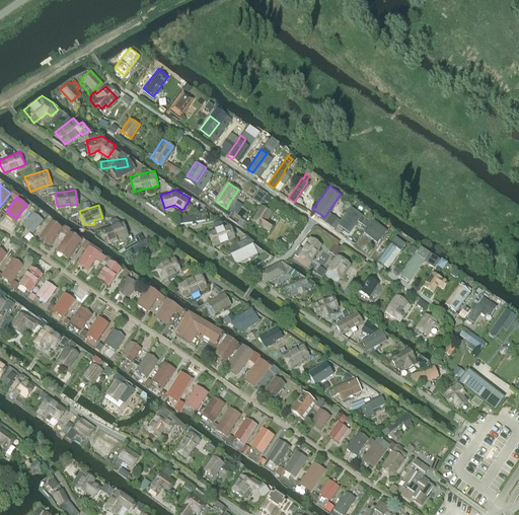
[(275,222),(268,217),(272,211),(262,205),(252,218),(270,229),(275,222)]
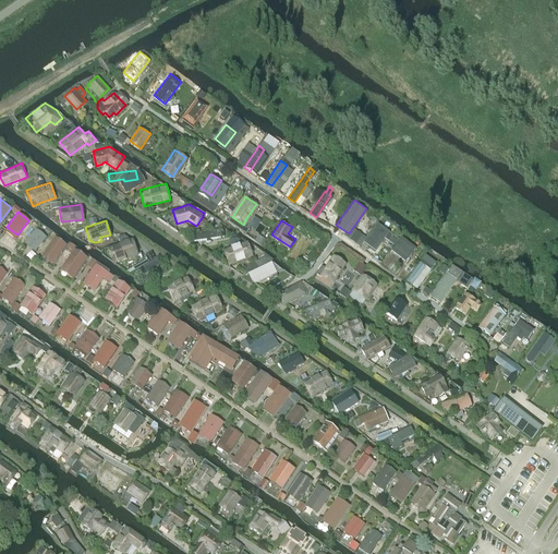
[(378,220),(364,240),(376,249),(385,236),(395,242),(399,237),(390,230),(390,229),(378,220)]
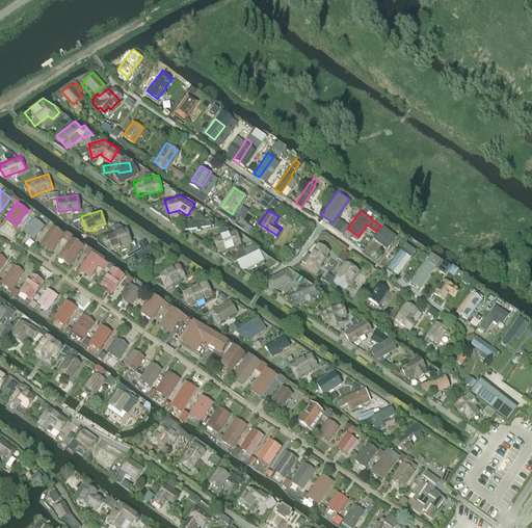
[(33,237),(44,223),(34,215),(23,229),(33,237)]
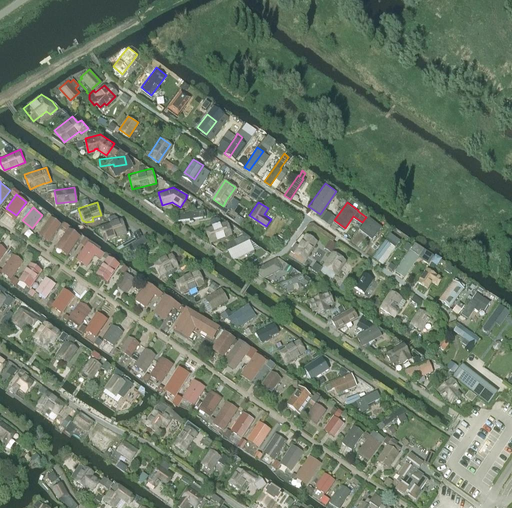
[(196,216),(202,215),(205,215),(204,208),(176,213),(177,219),(189,217),(189,219),(192,219),(192,217),(196,216)]
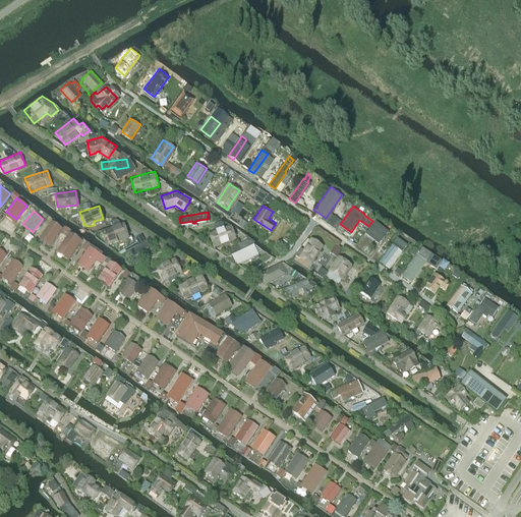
[(51,219),(39,237),(49,244),(62,226),(51,219)]
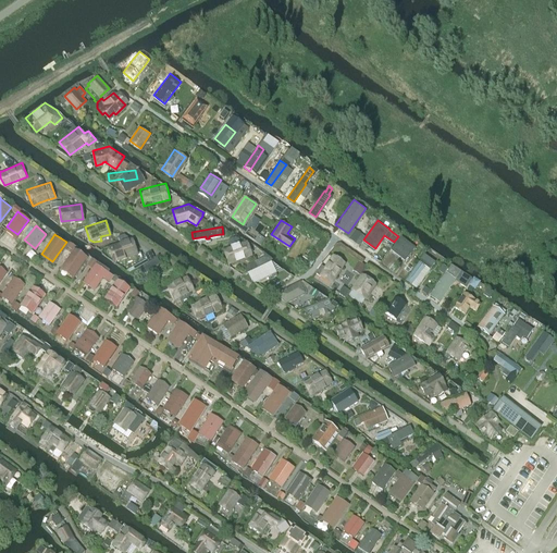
[(403,234),(391,248),(405,259),(416,245),(403,234)]
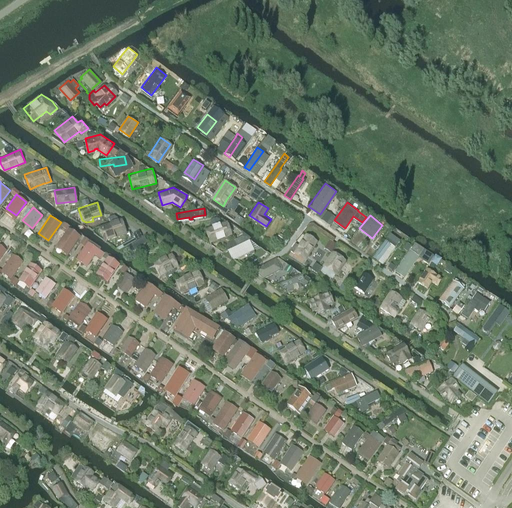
[(103,240),(126,232),(122,224),(120,218),(102,225),(98,226),(103,240)]
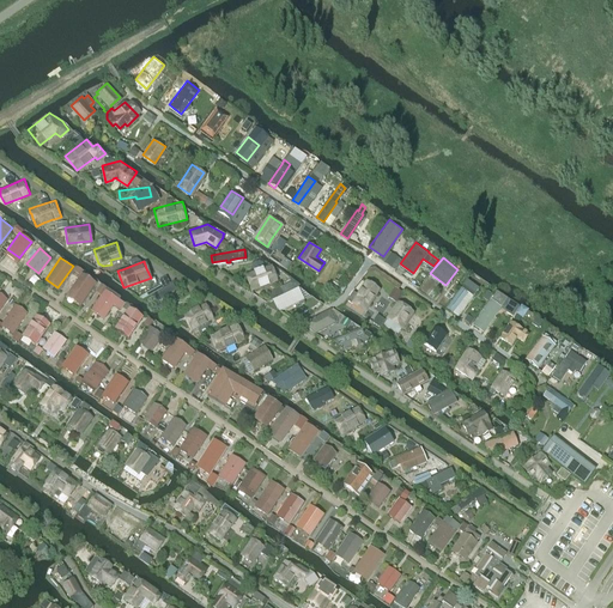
[(250,289),(278,279),(272,263),(244,272),(250,289)]
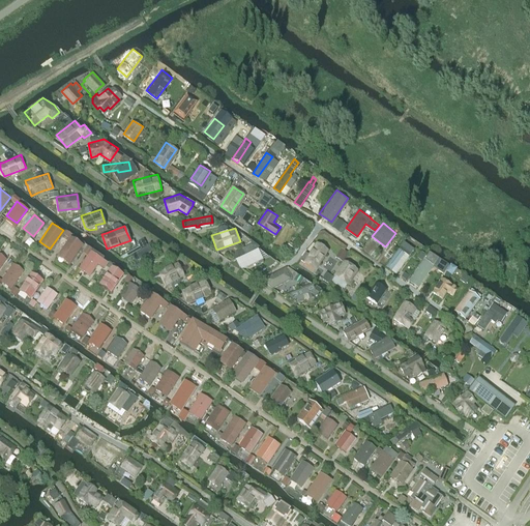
[(71,232),(59,252),(69,259),(83,240),(71,232)]
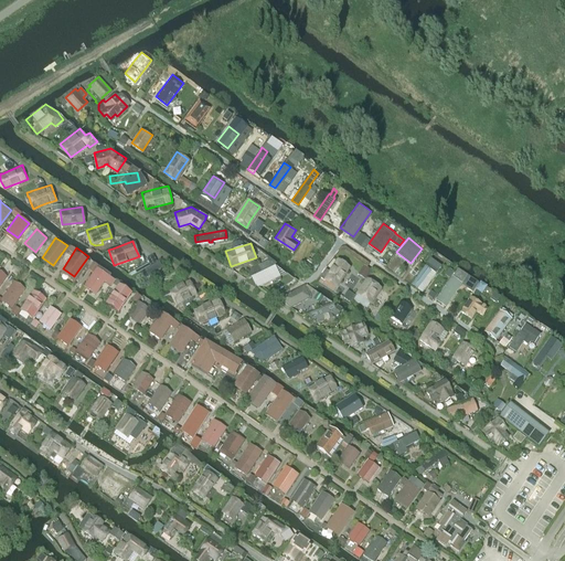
[(423,266),(412,282),(417,286),(429,271),(430,267),(436,271),(441,264),(430,255),(425,263),(423,266)]
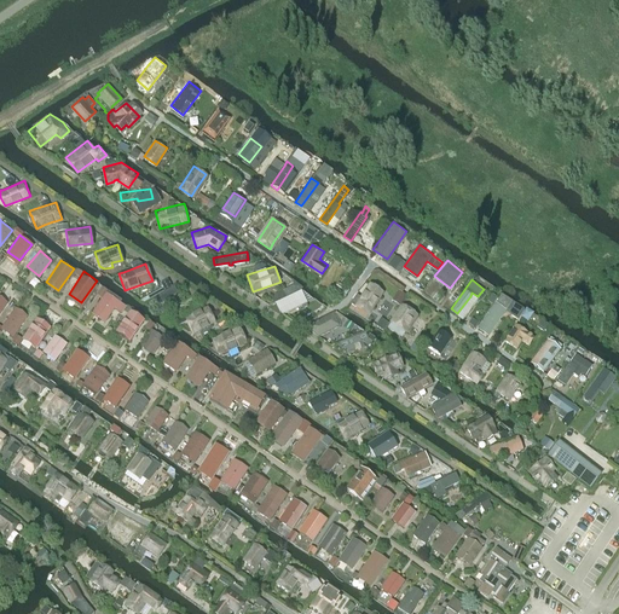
[(368,312),(371,306),(382,290),(370,282),(362,295),(356,291),(350,300),(356,303),(368,312)]
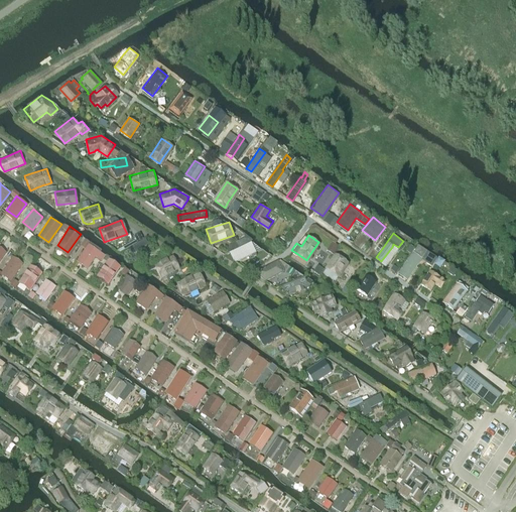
[(131,252),(148,242),(145,237),(128,247),(131,252)]
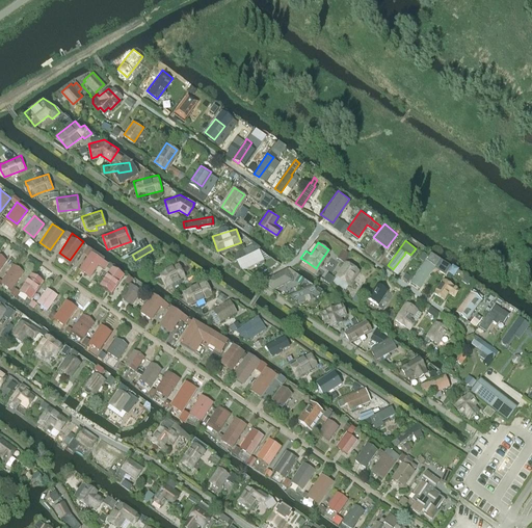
[(259,247),(237,258),(242,268),(264,258),(259,247)]
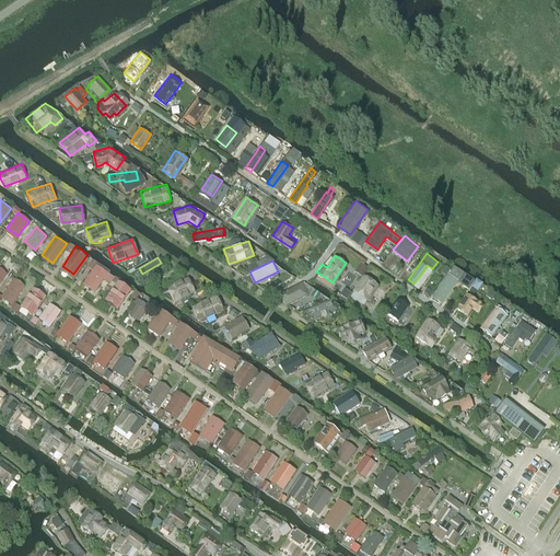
[(95,289),(108,269),(96,262),(83,280),(95,289)]
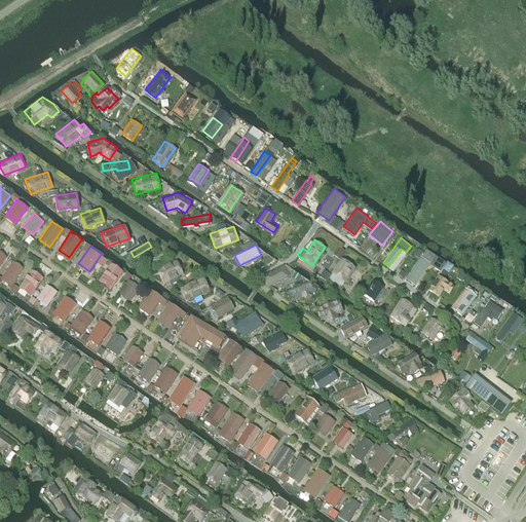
[(418,247),(414,254),(417,256),(422,249),(418,247)]
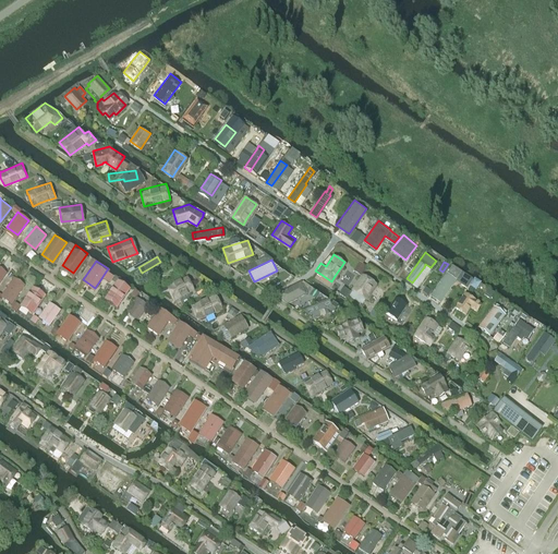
[(439,301),(456,277),(453,275),(446,271),(441,278),(431,294),(436,298),(439,301)]
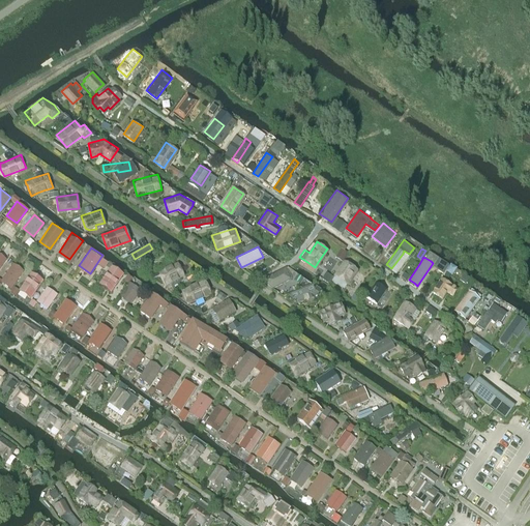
[(348,282),(356,268),(343,259),(331,278),(342,285),(345,280),(348,282)]
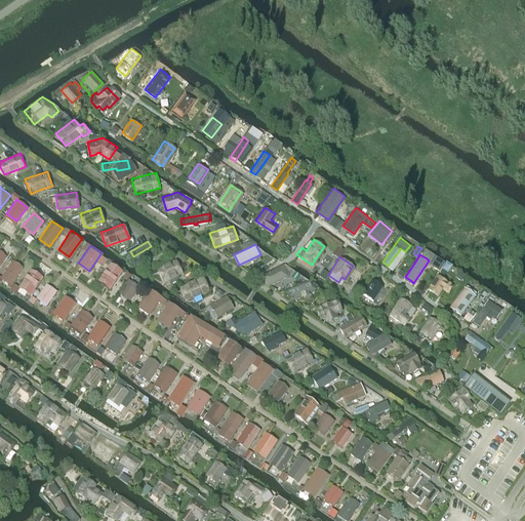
[(3,273),(13,280),(24,266),(12,258),(3,273)]
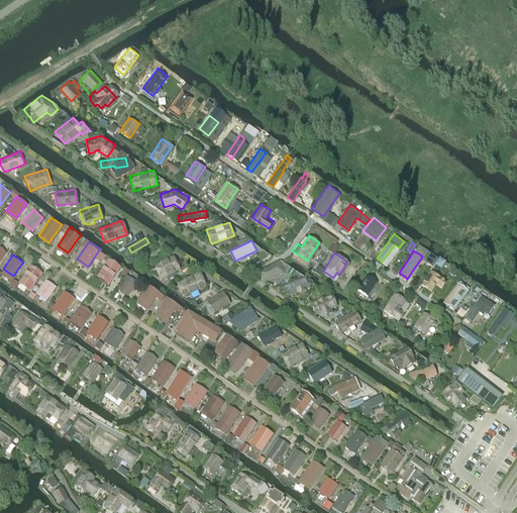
[(108,254),(96,273),(107,280),(119,263),(108,254)]
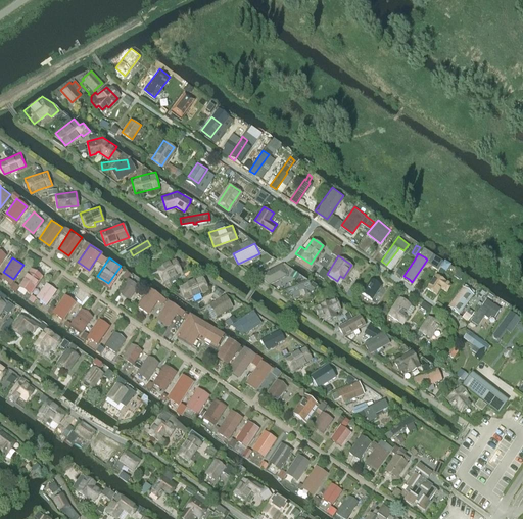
[(162,280),(182,270),(179,264),(176,257),(157,267),(157,268),(156,268),(162,280)]
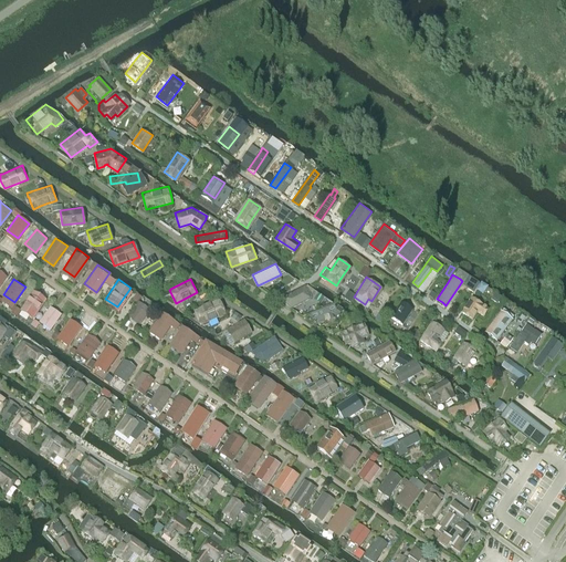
[(285,302),(291,306),(312,295),(305,284),(282,297),(285,302)]
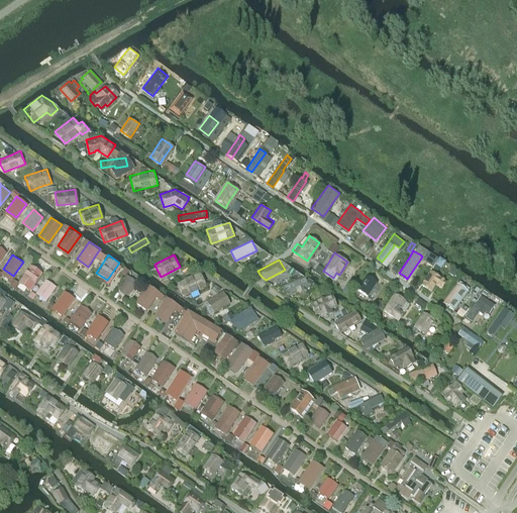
[(30,287),(39,274),(29,266),(19,280),(30,287)]
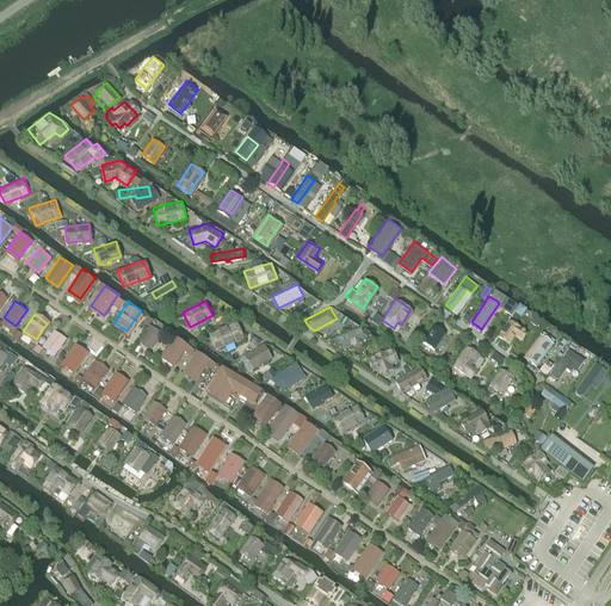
[(215,348),(244,336),(239,328),(236,321),(214,331),(208,333),(215,348)]
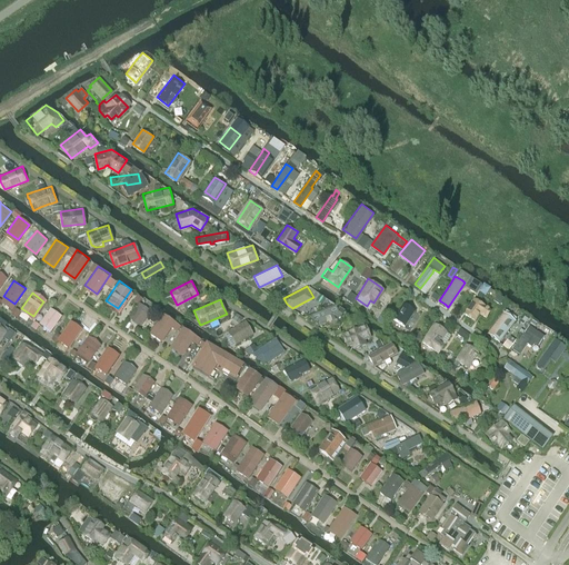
[(129,316),(140,324),(151,308),(139,300),(129,316)]
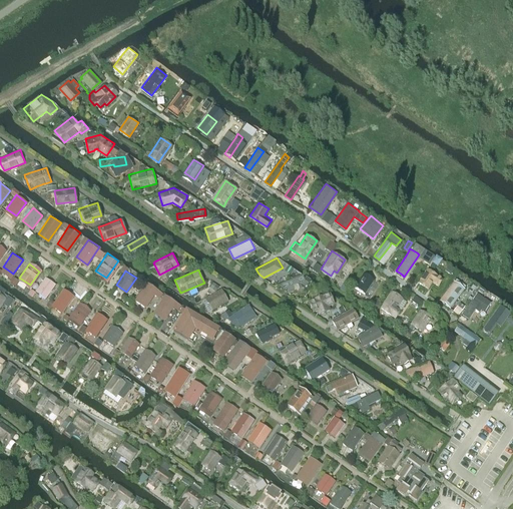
[(426,271),(417,284),(428,292),(433,285),(438,288),(442,282),(426,271)]
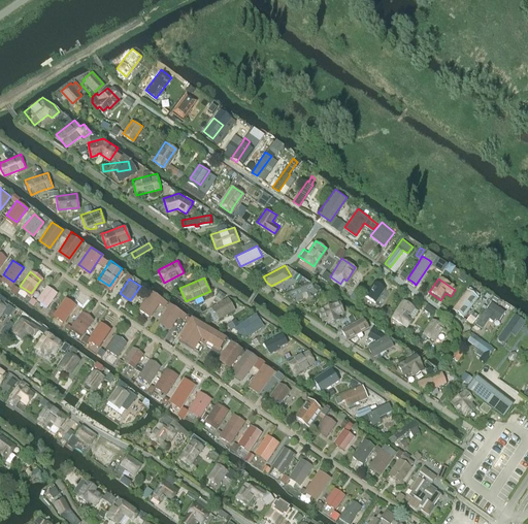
[(375,300),(385,287),(374,280),(365,293),(375,300)]
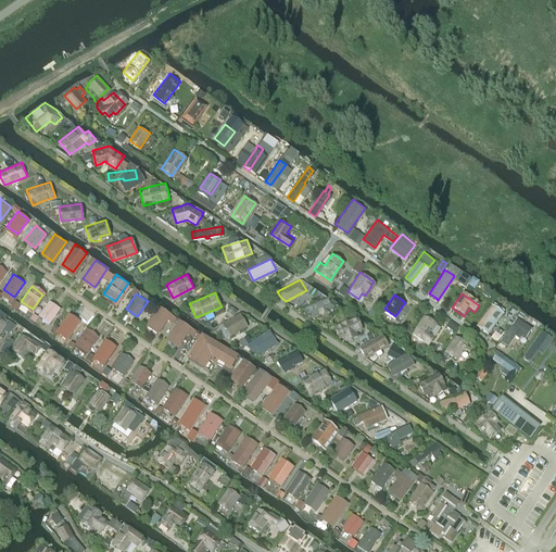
[(331,309),(335,304),(330,302),(328,297),(303,306),(305,313),(325,305),(331,309)]
